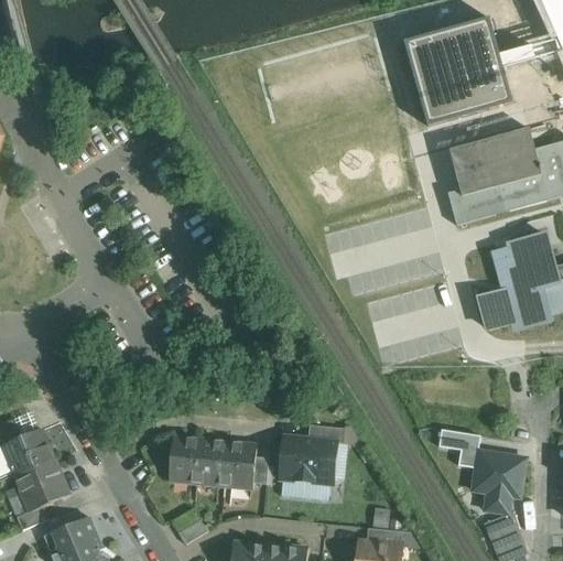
[(528,127),(448,149),(461,193),(448,196),(455,224),(562,193),(562,139),(533,148),(528,127)]
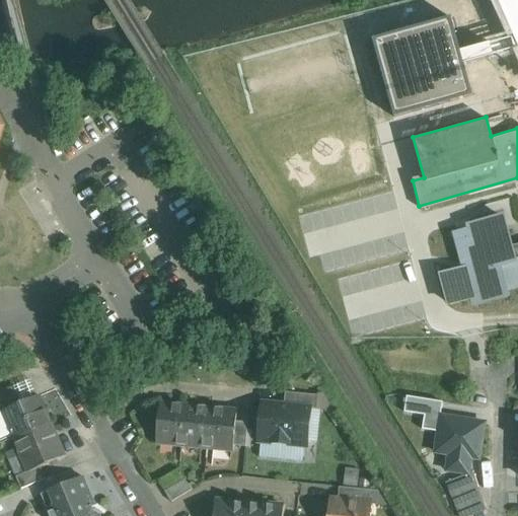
[(517,244),(509,247),(500,214),(468,222),(470,226),(456,230),(465,266),(441,272),(449,302),(473,296),(475,303),(506,295),(505,290),(517,285),(517,244)]
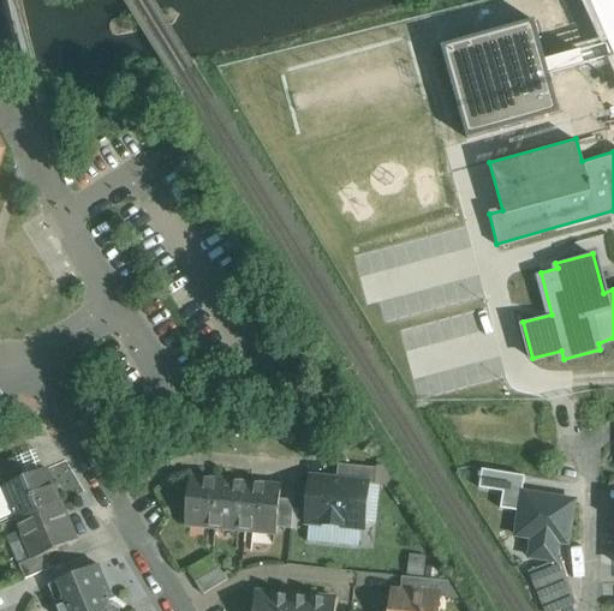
[(16,455),(0,461),(0,485),(3,484),(24,474),(16,455)]
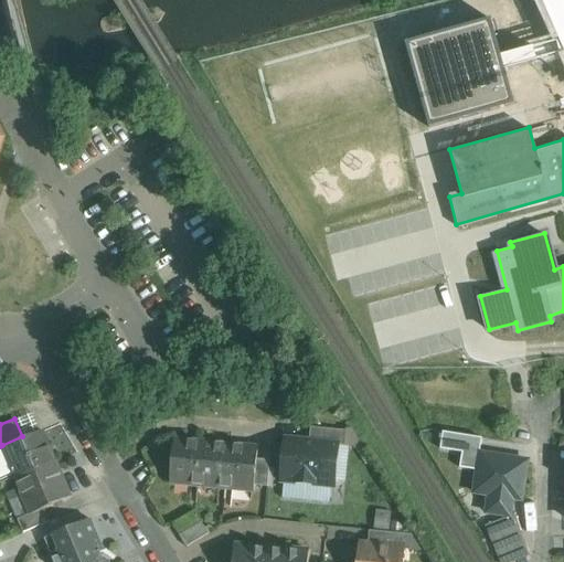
[(22,436),(2,445),(0,446),(0,475),(12,470),(16,476),(54,459),(41,428),(22,436)]
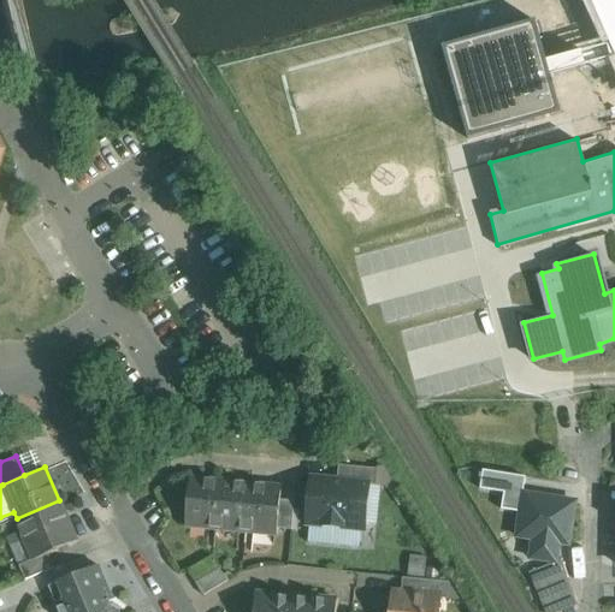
[(219,479),(189,476),(185,521),(216,524),(219,479)]
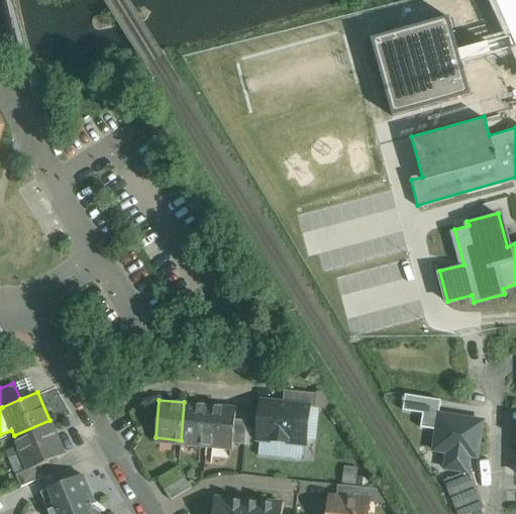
[(261,400),(256,437),(305,442),(309,405),(261,400)]
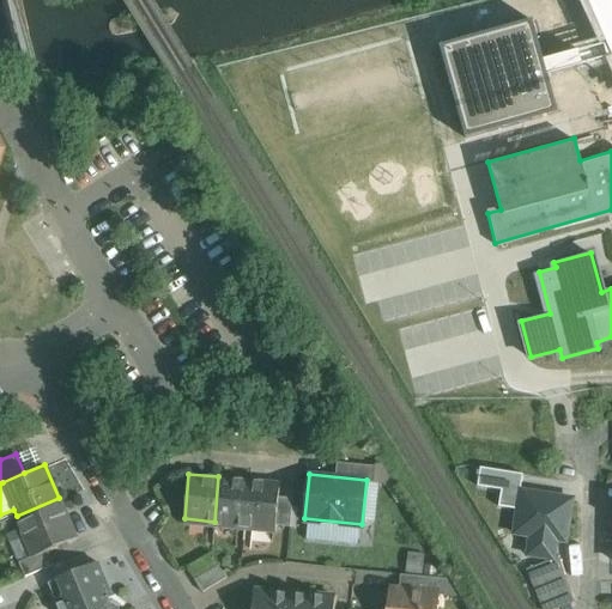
[(248,480),(218,476),(214,522),(244,525),(248,480)]
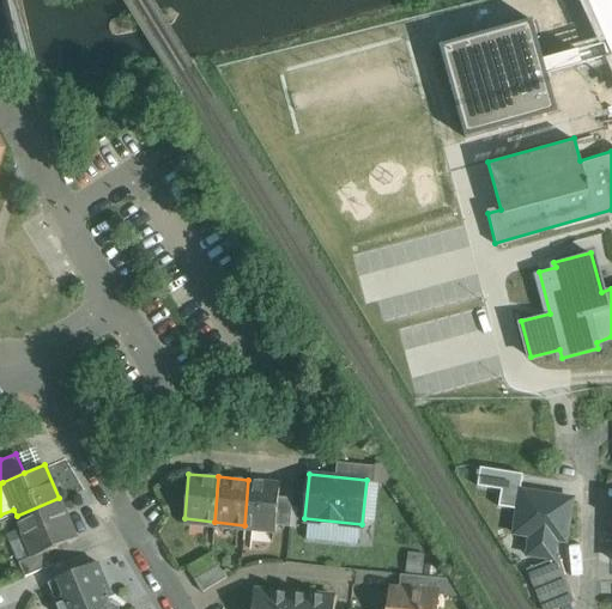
[(279,482),(248,480),(244,525),(274,528),(274,523),(278,494),(279,482)]
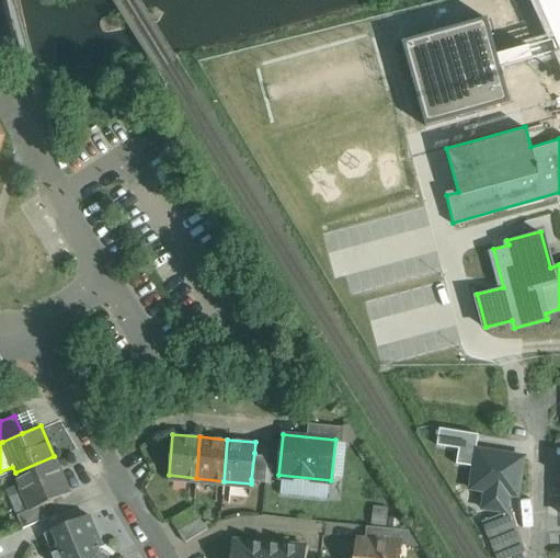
[(267,454),(254,453),(251,479),(264,480),(267,454)]
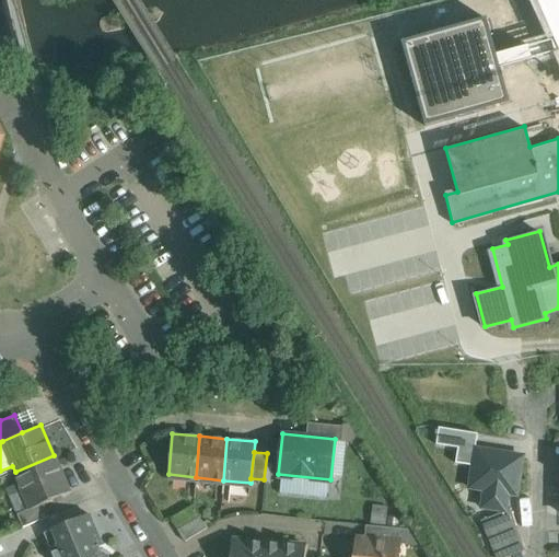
[(54,455),(15,472),(30,507),(43,502),(69,491),(54,455)]
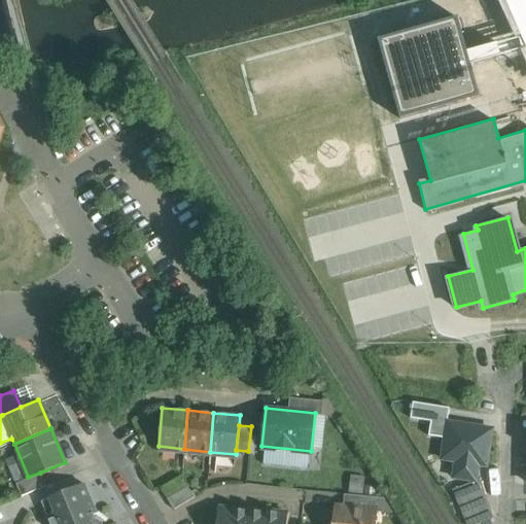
[(40,473),(28,477),(15,482),(21,494),(45,484),(40,473)]
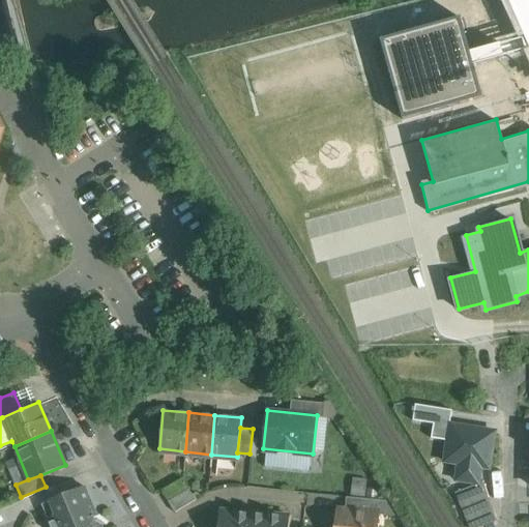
[(481,480),(458,489),(471,526),(475,526),(496,519),(481,480)]
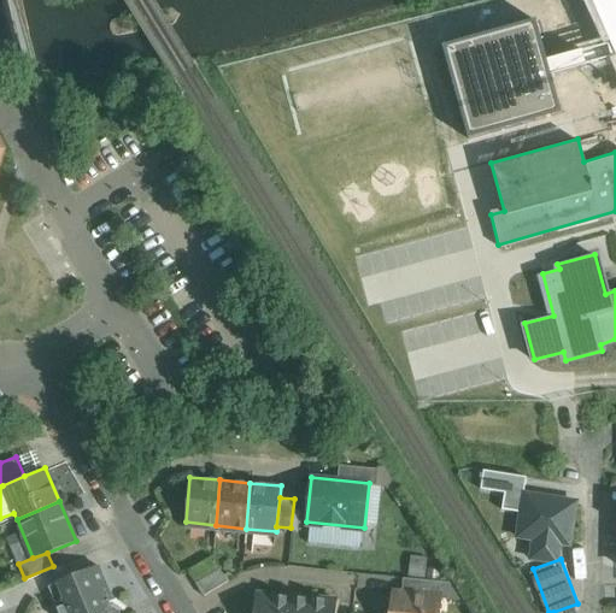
[(98,564),(47,584),(59,612),(91,612),(111,605),(109,599),(112,597),(98,564)]
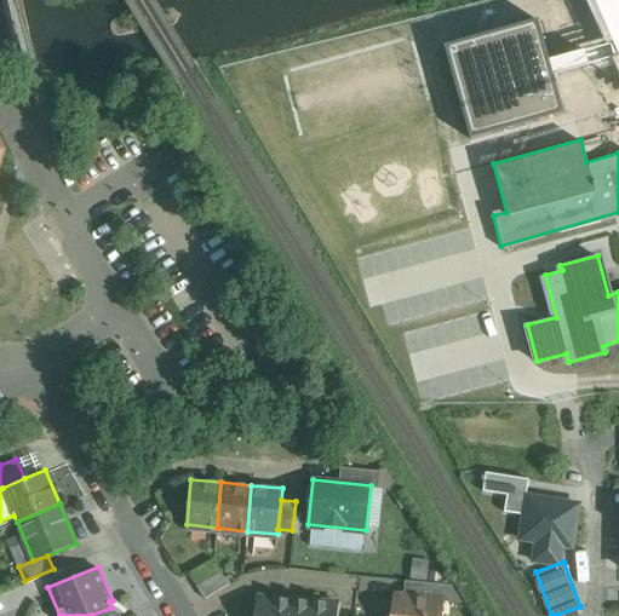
[(221,569),(196,583),(204,597),(228,582),(221,569)]
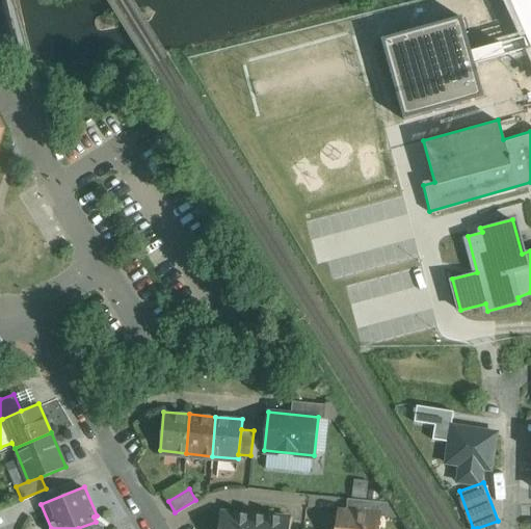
[(379,500),(353,498),(352,511),(378,513),(379,500)]
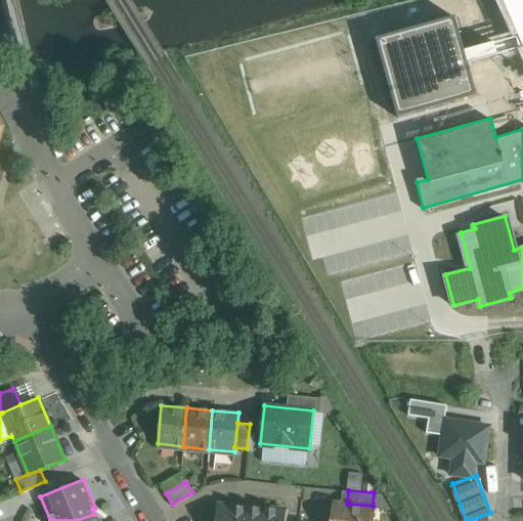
[(347,504),(335,503),(333,520),(372,520),(374,506),(373,506),(347,504)]
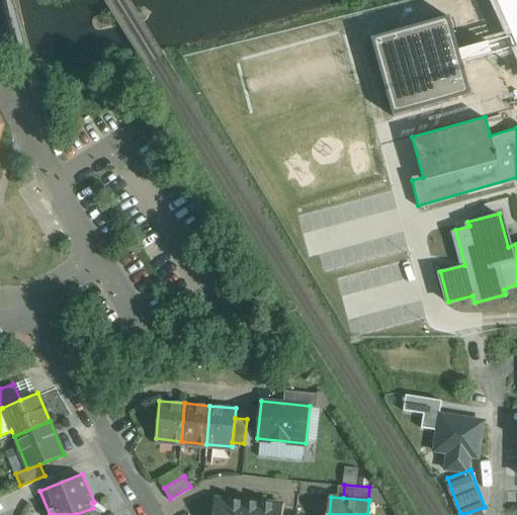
[(281,514),(282,503),(213,498),(211,514),(281,514)]
